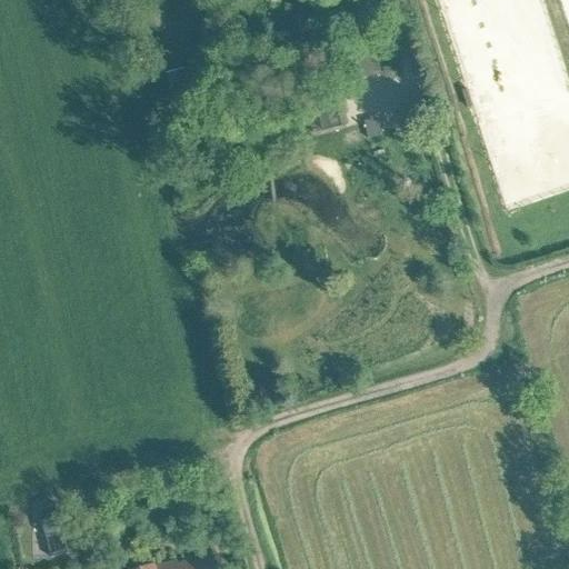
[(379,73),(367,33),(345,40),(357,80),(379,73)]
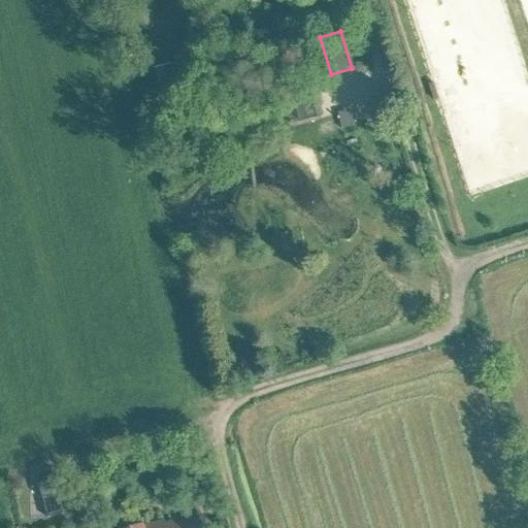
[(170,64),(153,68),(159,94),(176,89),(170,64)]
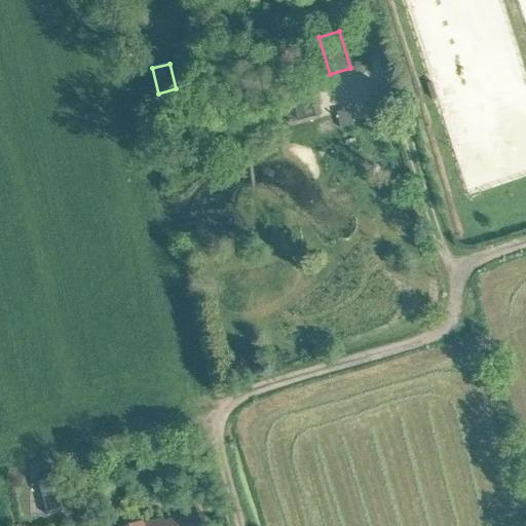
[(291,123),(322,115),(314,88),(284,97),(291,123)]
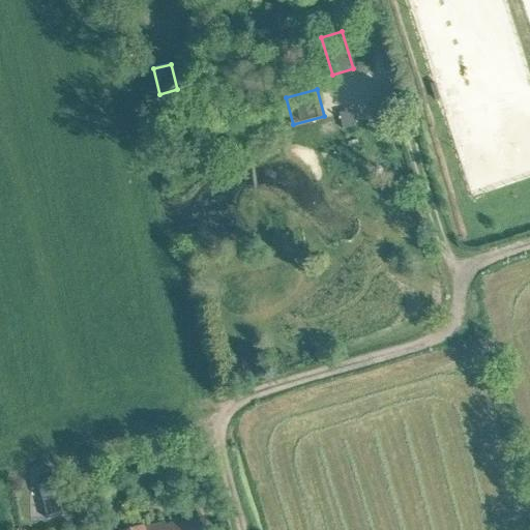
[(34,468),(47,517),(62,513),(51,465),(34,468)]
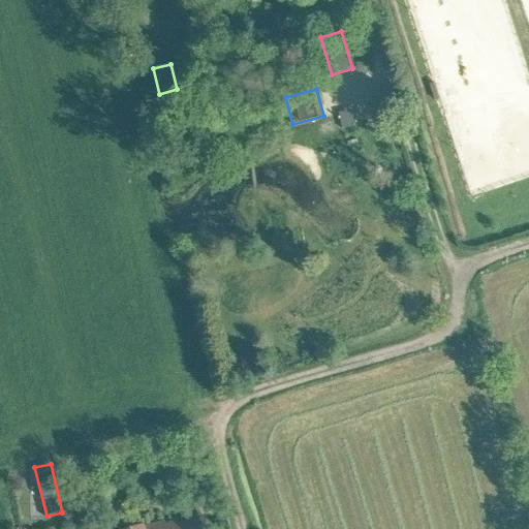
[(178,523),(177,518),(145,527),(144,525),(130,528),(201,528),(198,517),(178,523)]
